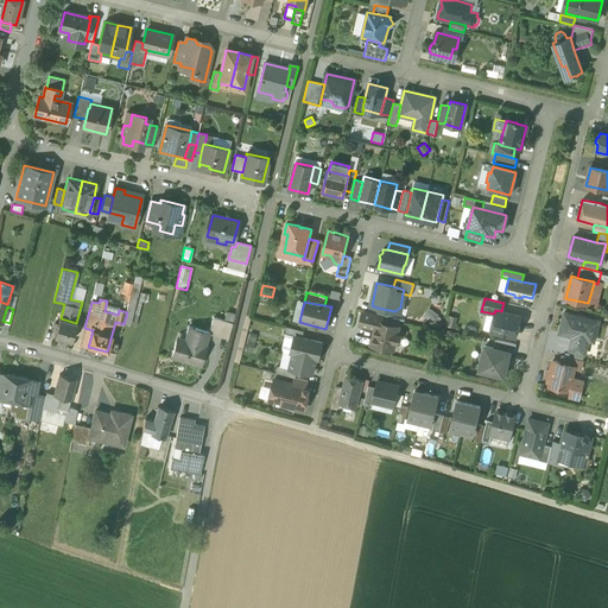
[(394,311),(378,308),(377,314),(382,316),(392,318),(394,311)]
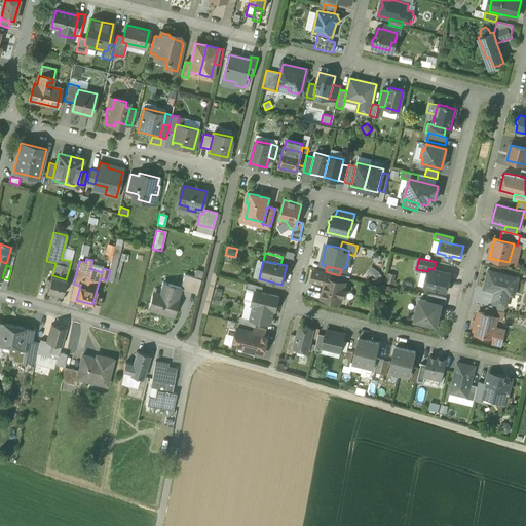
[(371,267),(367,273),(375,278),(379,272),(371,267)]
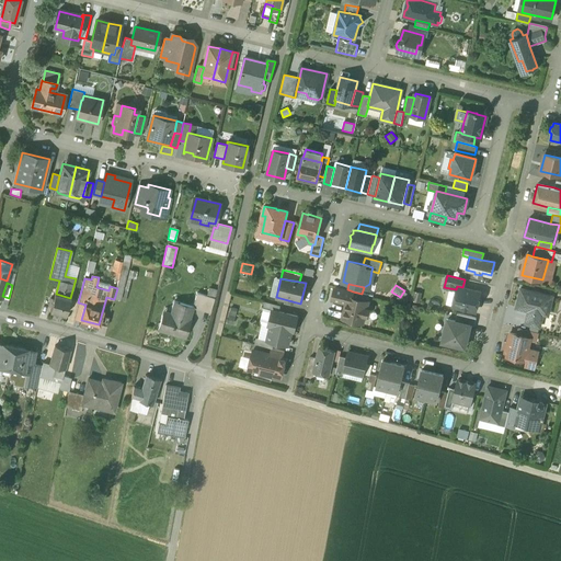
[(347,289),(335,286),(332,299),(346,304),(347,297),(352,298),(353,292),(347,289)]
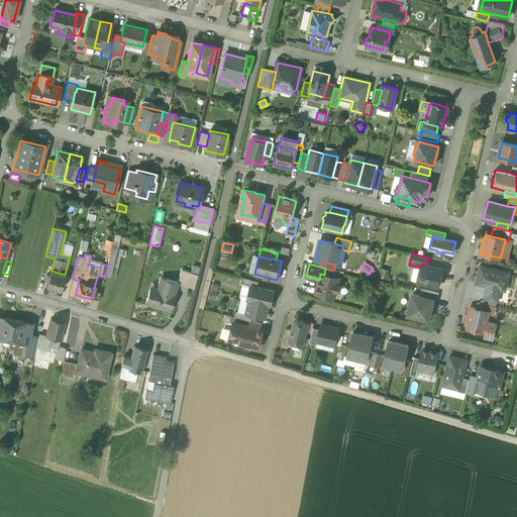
[(426,265),(421,264),(420,267),(416,282),(438,287),(442,269),(426,265)]
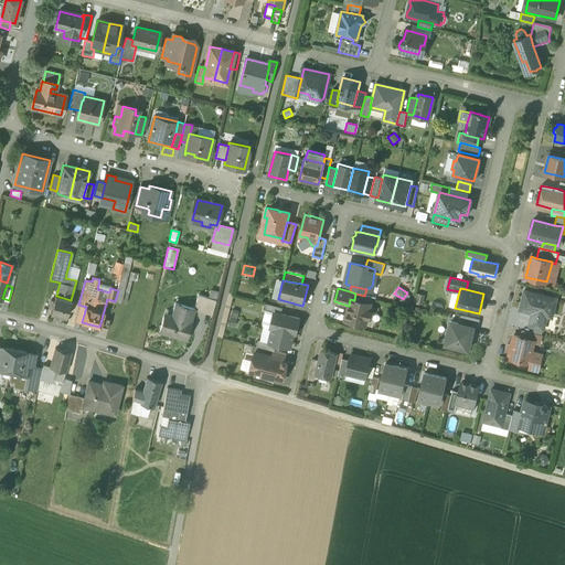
[(219,292),(210,290),(209,298),(215,301),(219,292)]
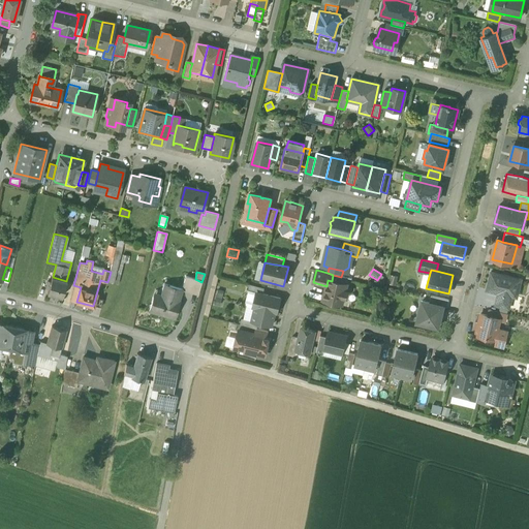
[(521,279),(491,272),(487,289),(498,292),(511,296),(517,297),(521,279)]
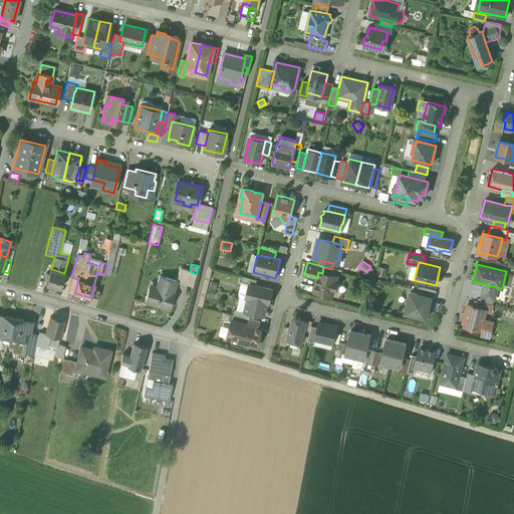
[(378,267),(376,276),(384,278),(387,269),(378,267)]
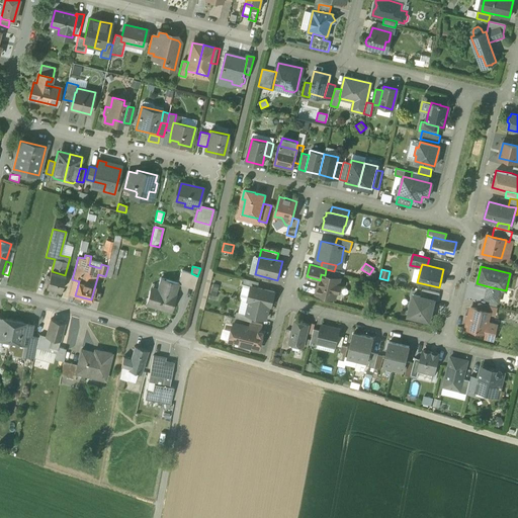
[(52,271),(51,271),(50,276),(47,275),(46,281),(48,282),(47,287),(61,291),(65,275),(52,271)]
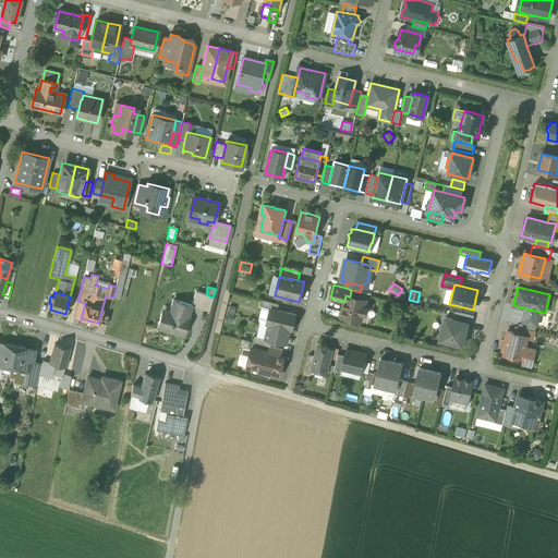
[(206,294),(195,292),(192,303),(195,304),(194,307),(208,312),(213,298),(206,294)]
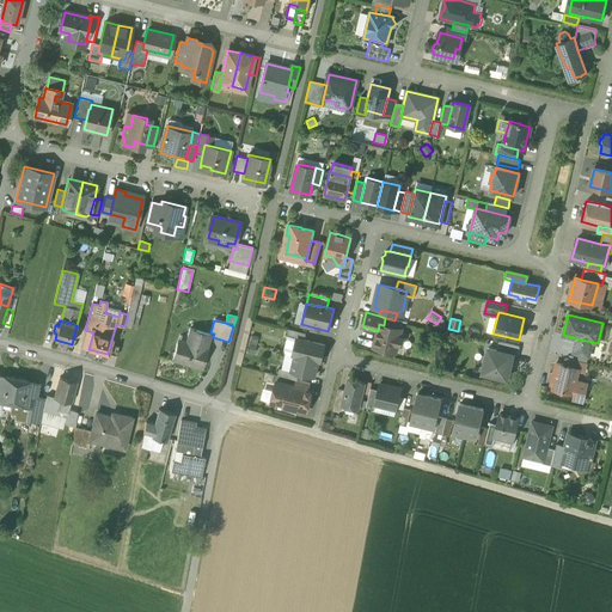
[(384,325),(379,324),(378,331),(374,347),(375,347),(375,349),(384,352),(384,349),(396,352),(397,344),(399,344),(402,337),(399,336),(401,329),(384,325)]
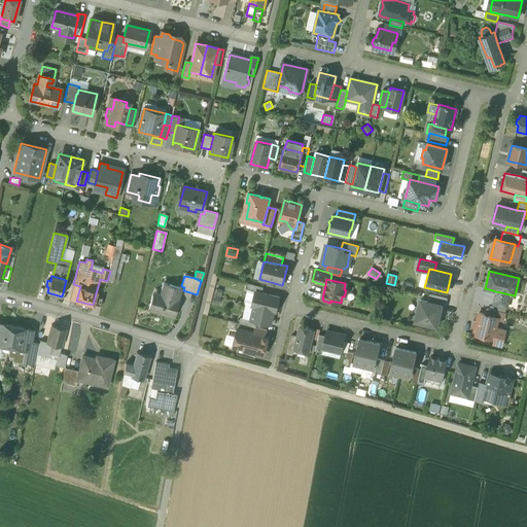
[(182,288),(164,283),(160,299),(152,296),(148,310),(173,318),(182,288)]
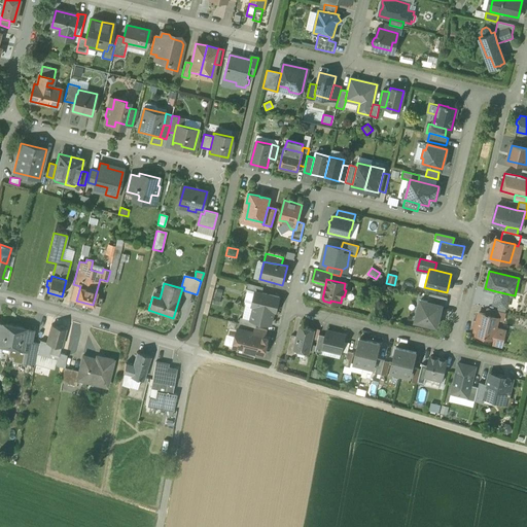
[(262,286),(249,283),(247,289),(255,291),(260,292),(262,286)]
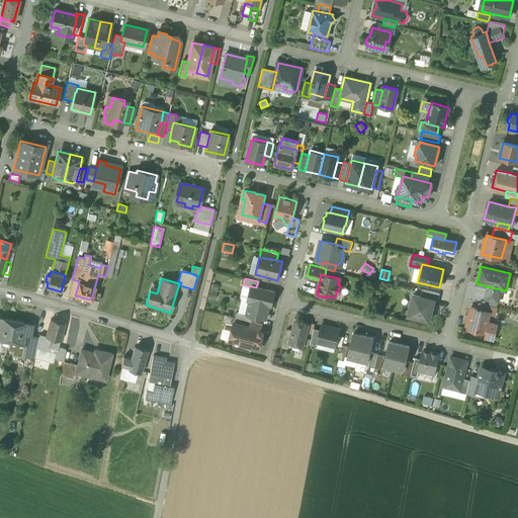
[(256,287),(251,286),(248,300),(249,300),(246,314),(252,316),(266,319),(269,306),(271,306),(274,291),(256,287)]
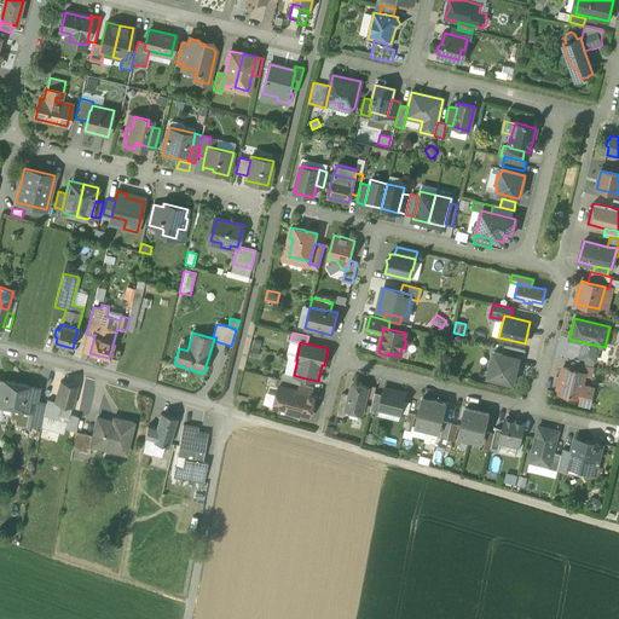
[(599,346),(583,342),(579,357),(595,360),(599,346)]
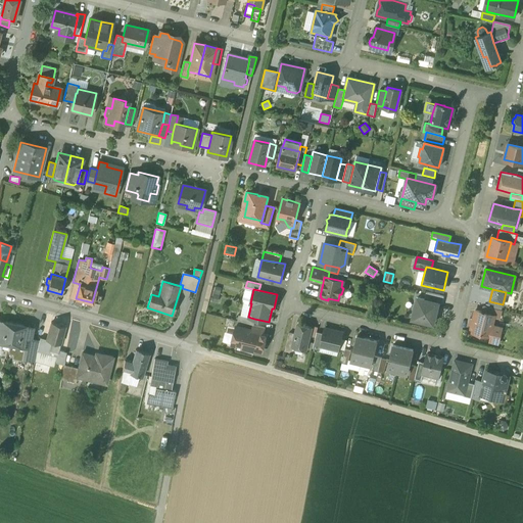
[(443,296),(426,292),(424,298),(438,302),(441,303),(443,296)]
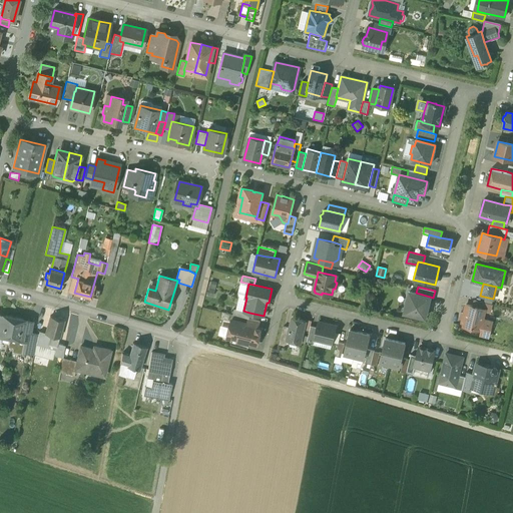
[(416,293),(409,292),(404,312),(425,317),(430,297),(416,293)]
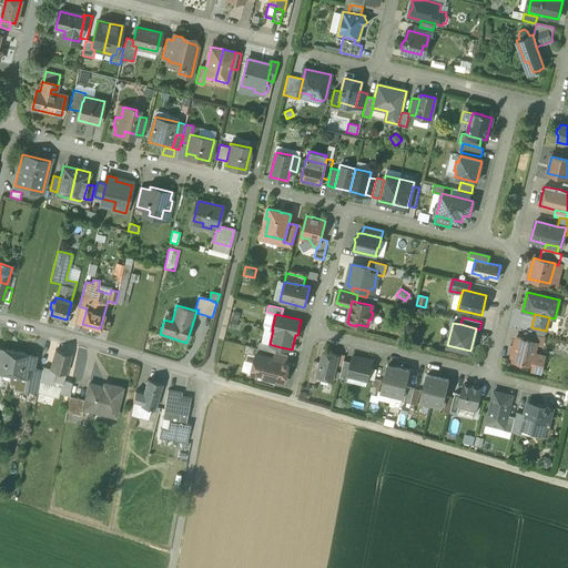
[(545,337),(525,333),(524,338),(536,342),(536,344),(543,345),(545,337)]
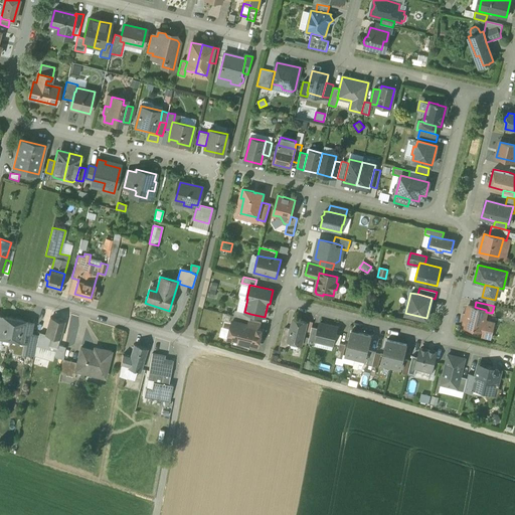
[(475,307),(468,306),(463,326),(483,331),(486,321),(484,318),(486,312),(486,310),(475,307)]
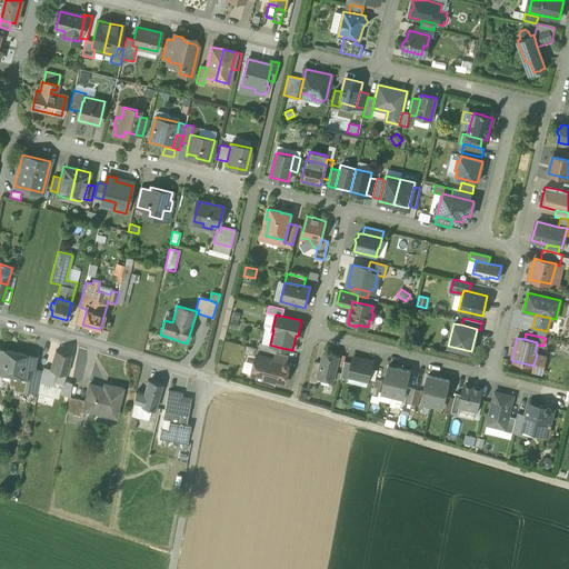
[(270,345),(260,342),(258,349),(275,353),(277,347),(270,345)]
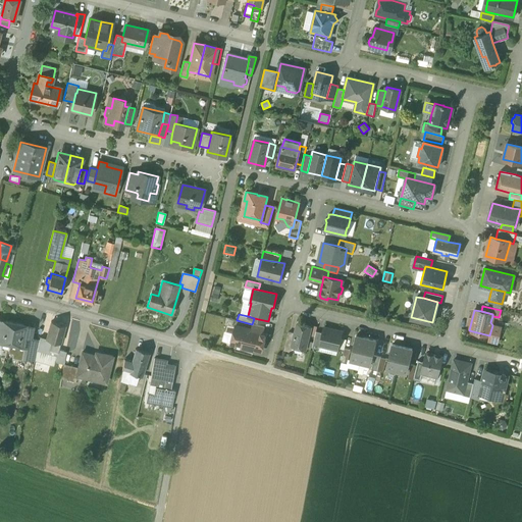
[(14,322),(0,319),(0,341),(10,343),(14,322)]
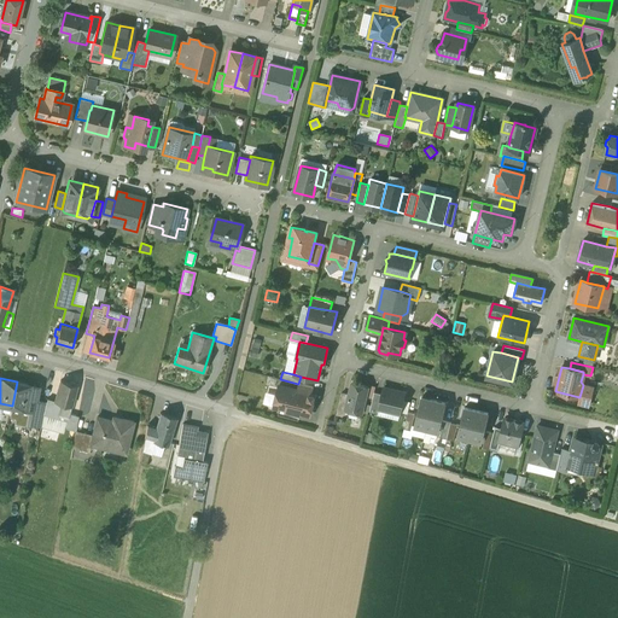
[(38,386),(17,382),(12,406),(29,409),(33,409),(35,401),(38,386)]
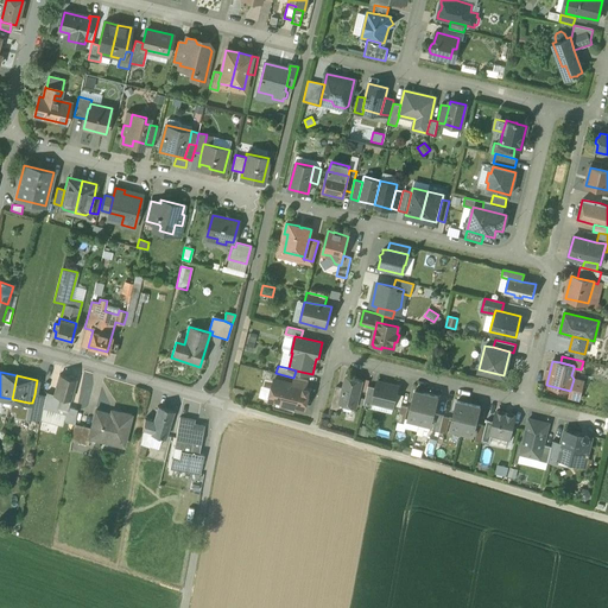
[(76,380),(59,375),(55,392),(54,396),(61,398),(58,409),(67,412),(68,407),(76,380)]
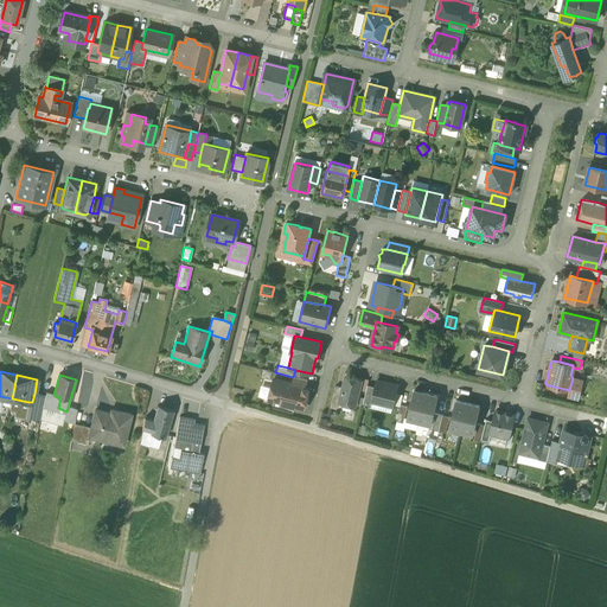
[(362,381),(345,376),(343,388),(339,402),(355,406),(362,381)]
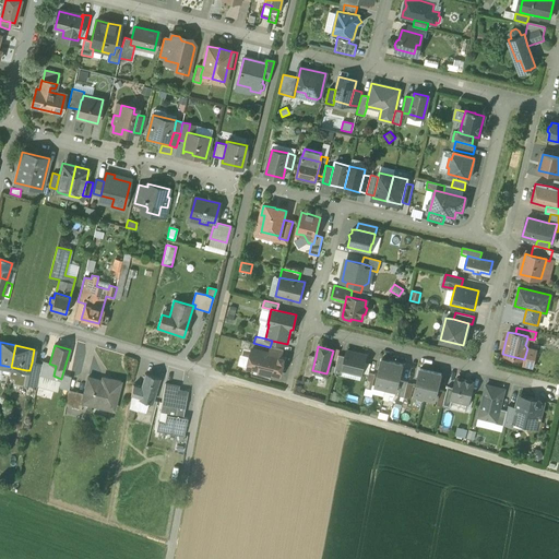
[(270,347),(269,354),(282,357),(283,351),(270,347)]
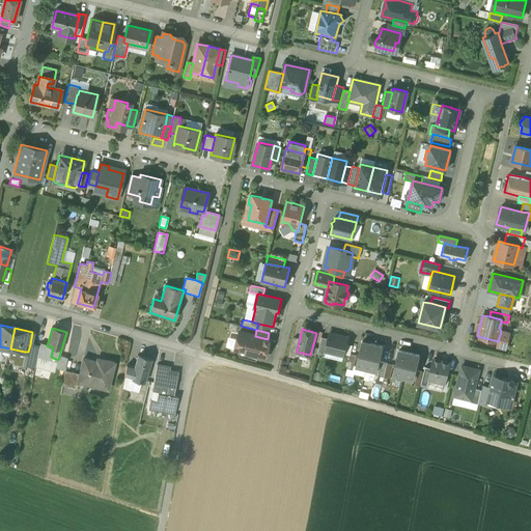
[(509,333),(501,331),(498,341),(497,346),(505,348),(509,333)]
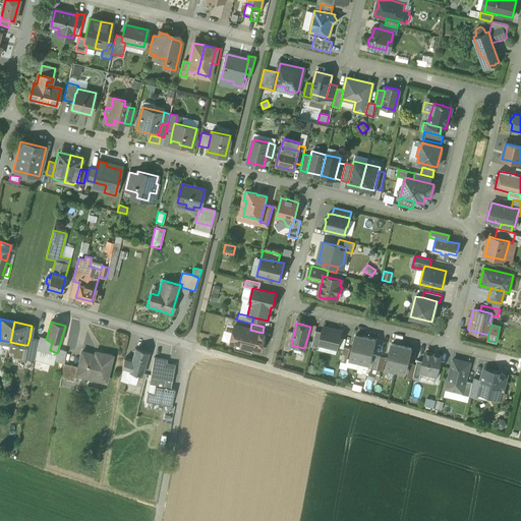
[(250,330),(235,326),(231,342),(235,343),(252,348),(261,350),(265,333),(263,333),(250,330)]
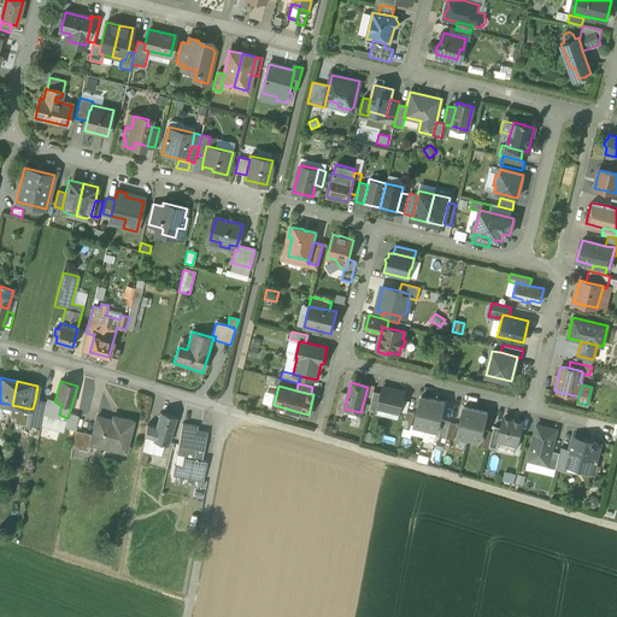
[(404,393),(382,387),(381,393),(377,407),(378,407),(399,412),(404,393)]
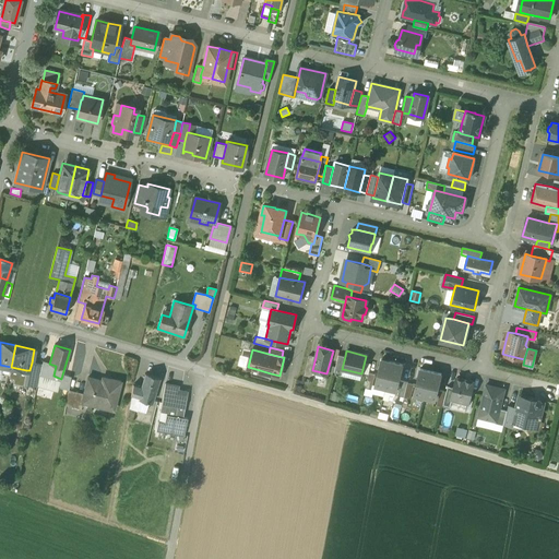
[(339,355),(334,373),(341,376),(343,369),(342,369),(345,356),(339,355)]
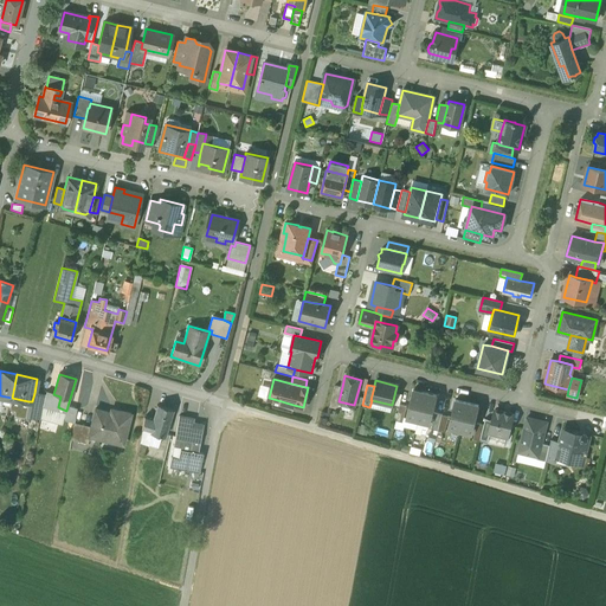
[(342,387),(335,386),(329,406),(337,408),(339,401),(342,387)]
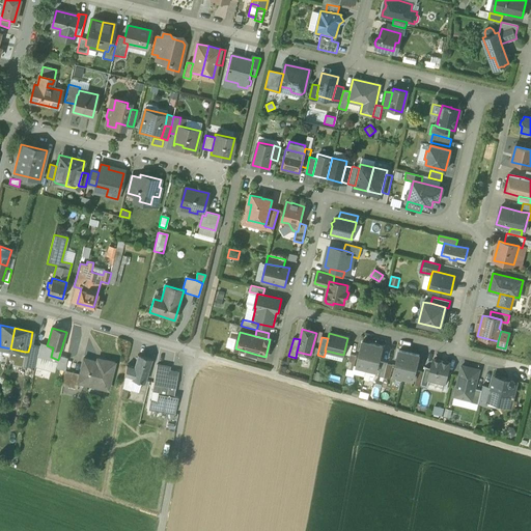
[(42,340),(39,345),(37,356),(36,361),(49,363),(51,357),(53,347),(47,345),(48,342),(42,340)]
